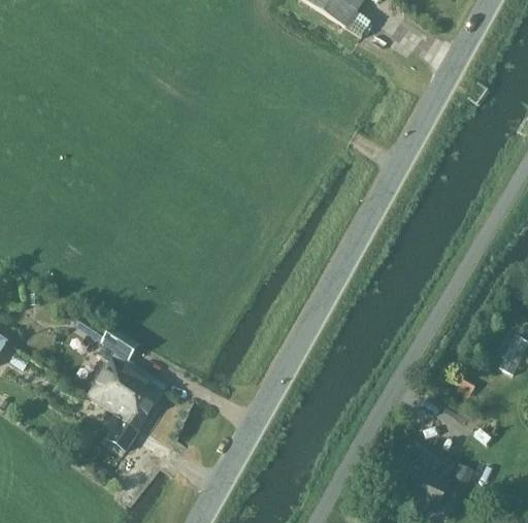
[(308,0),(345,25),(362,0),(308,0)]
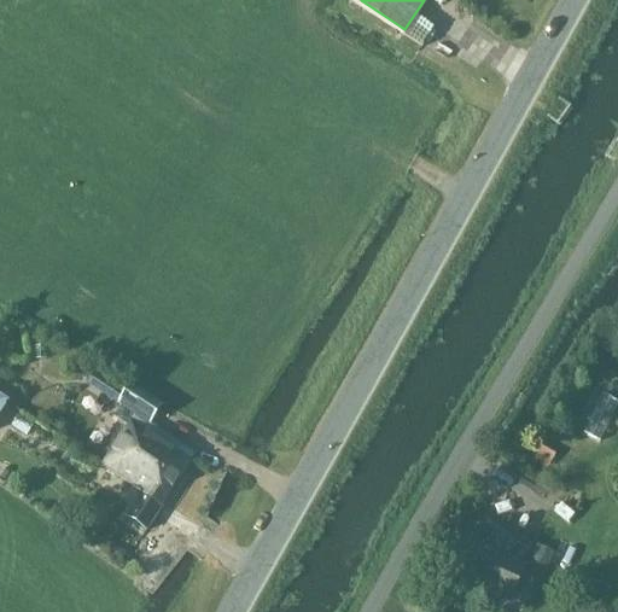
[(132,483),(165,432),(150,423),(163,403),(130,382),(118,401),(121,403),(114,414),(127,423),(101,462),(132,483)]
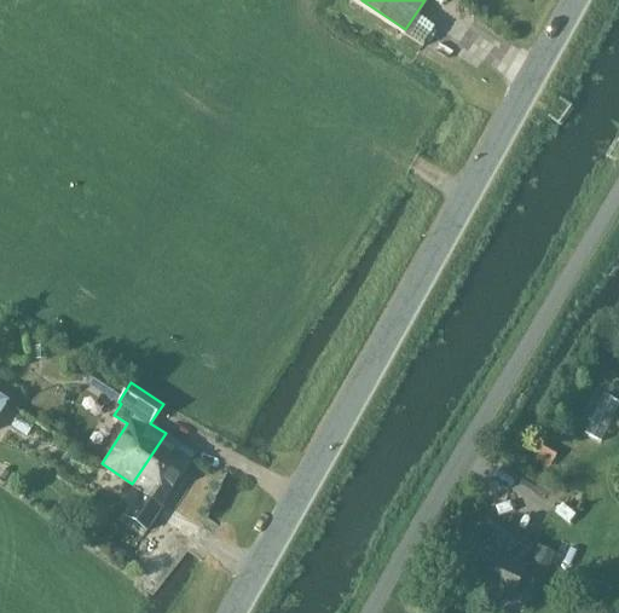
[(148,528),(163,504),(197,454),(166,433),(132,484),(140,490),(126,514),(148,528)]
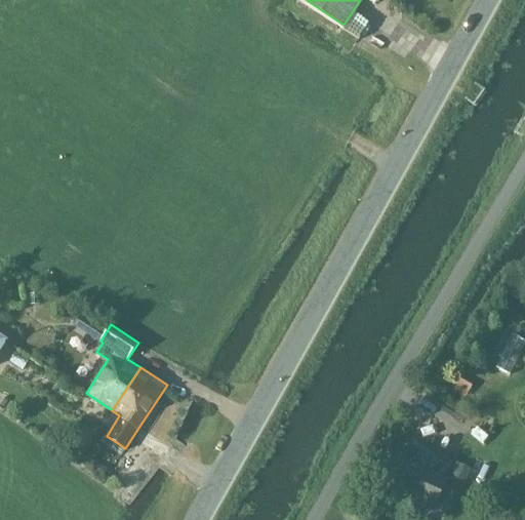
[(406,455),(408,447),(401,445),(382,482),(433,507),(448,476),(443,474),(450,457),(421,444),(414,460),(406,455)]
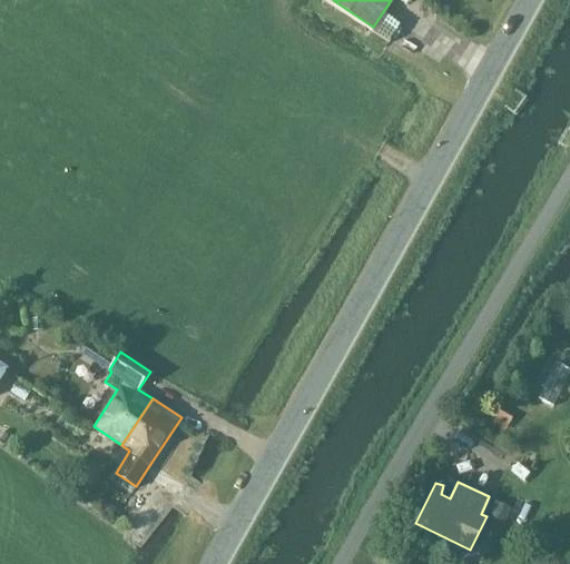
[(501,527),(512,505),(497,497),(484,521),(501,527)]
